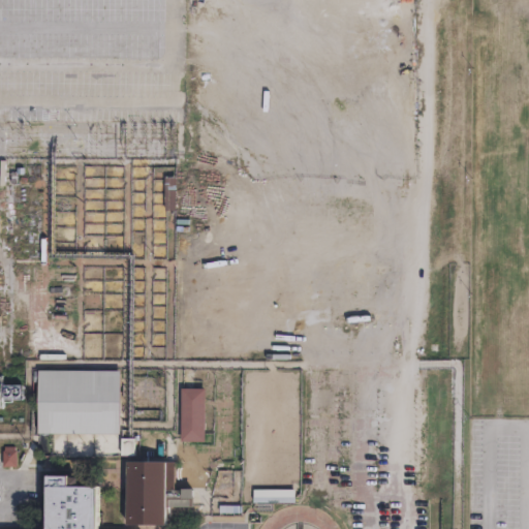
[(0,329),(14,330),(14,294),(0,293),(0,329)]
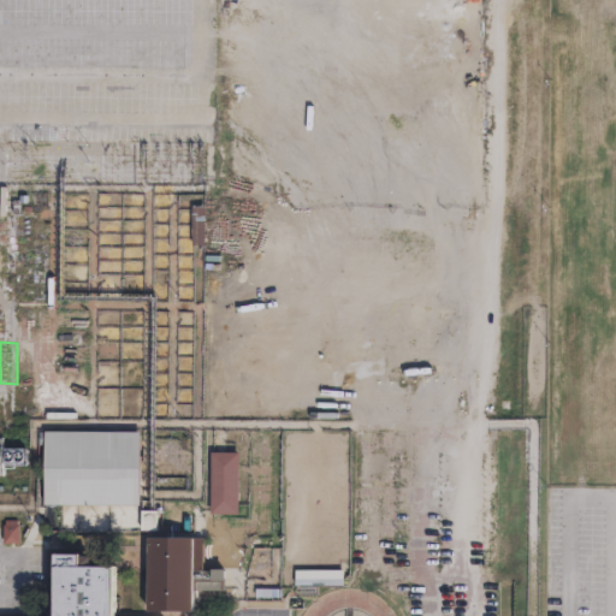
[(140,504),(45,503),(46,431),(141,431),(140,487),(140,492),(140,498),(140,504)]
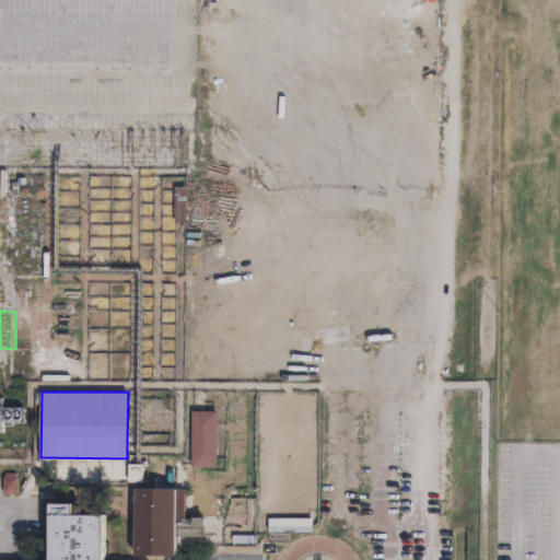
[(216,466),(191,466),(193,411),(218,411),(218,466),(216,466)]
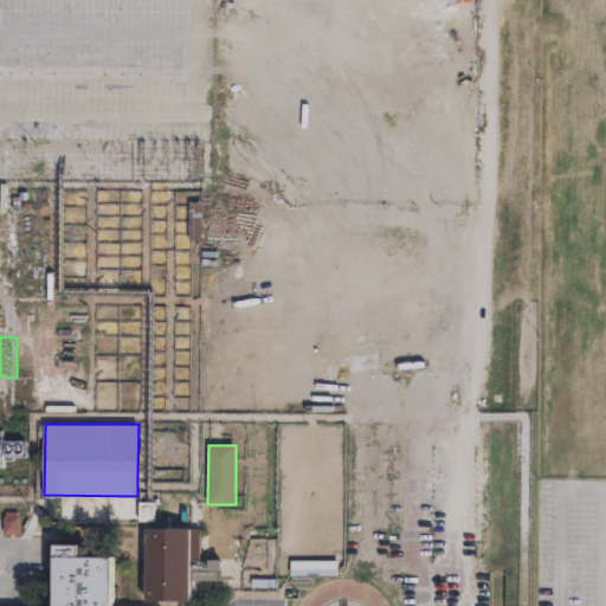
[(182,523),(162,523),(162,501),(182,502),(182,523)]
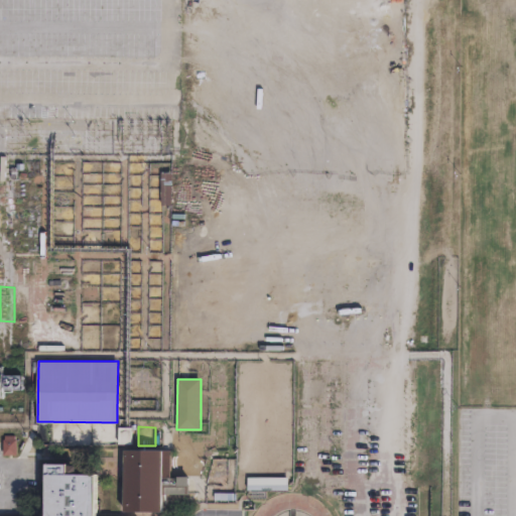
[(131,446),(119,446),(119,427),(131,427),(131,446)]
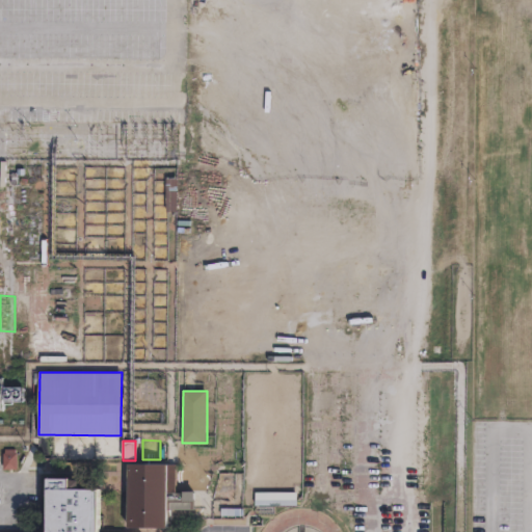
[(4,452),(4,448),(15,448),(15,453),(17,453),(17,468),(2,468),(2,452),(4,452)]
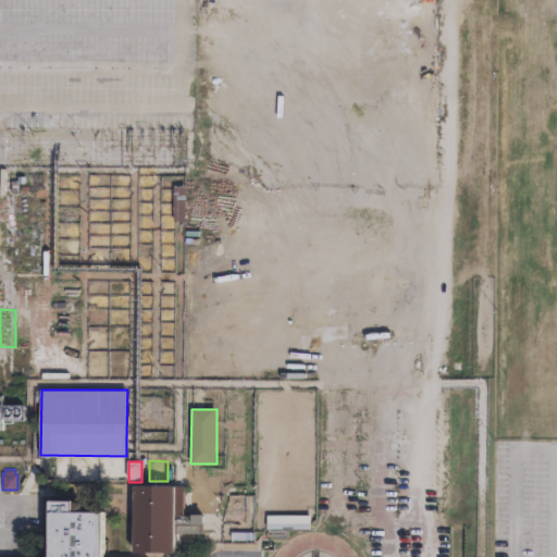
[(175,554),(133,554),(134,485),(182,486),(181,534),(175,534),(175,554)]
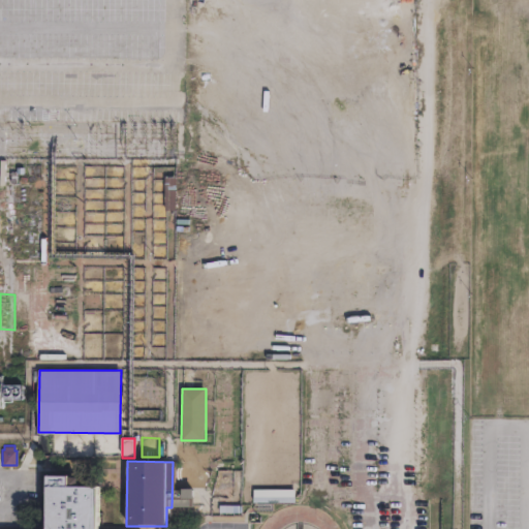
[(68,474),(68,486),(98,486),(98,528),(47,528),(47,474),(68,474)]
